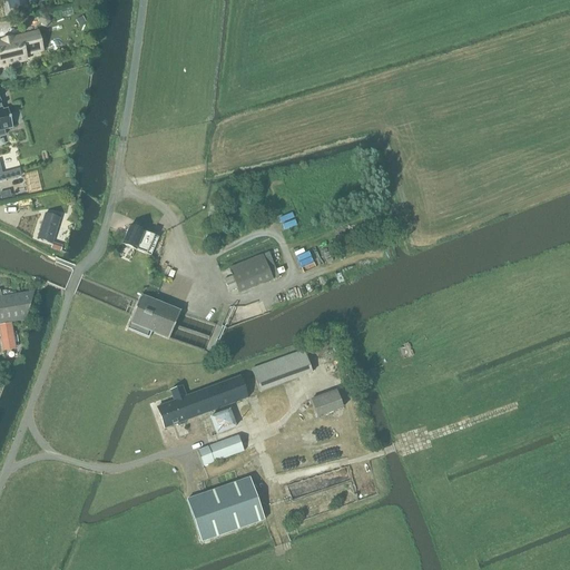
[(7,0),(8,2),(9,10),(10,9),(11,9),(42,1),(41,0),(7,0)]
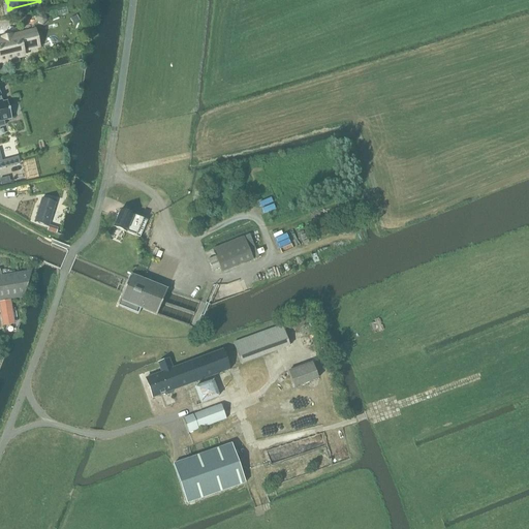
[(37,23),(42,25),(48,22),(47,17),(41,16),(37,18),(37,23)]
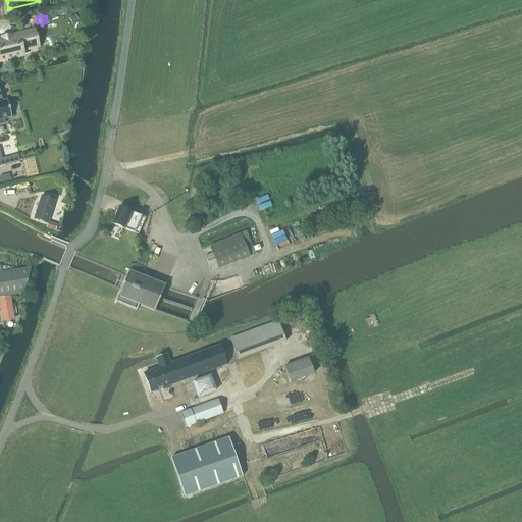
[(2,40),(0,40),(0,61),(7,60),(8,64),(19,61),(18,57),(23,56),(22,50),(35,47),(31,32),(35,32),(35,31),(12,36),(9,37),(9,39),(2,40)]
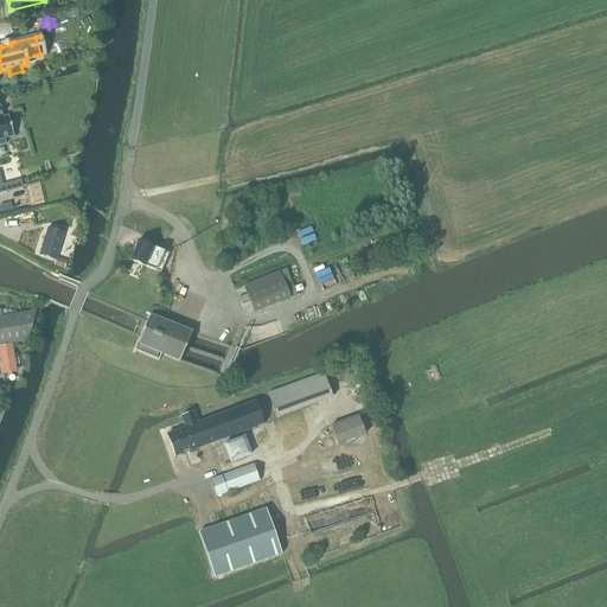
[(0,146),(6,145),(5,139),(13,136),(8,116),(4,117),(0,104),(0,146)]
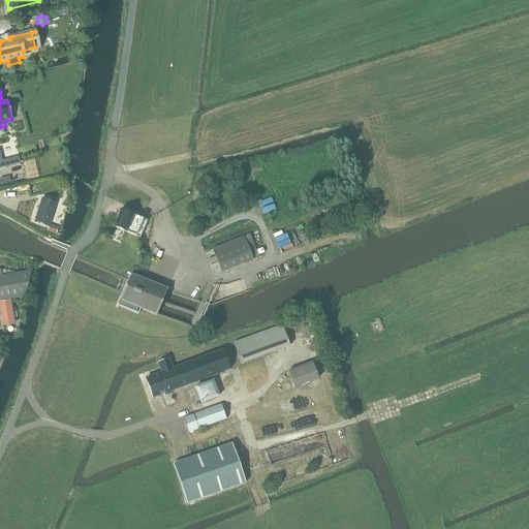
[(0,167),(19,163),(18,157),(2,161),(0,155),(0,167)]
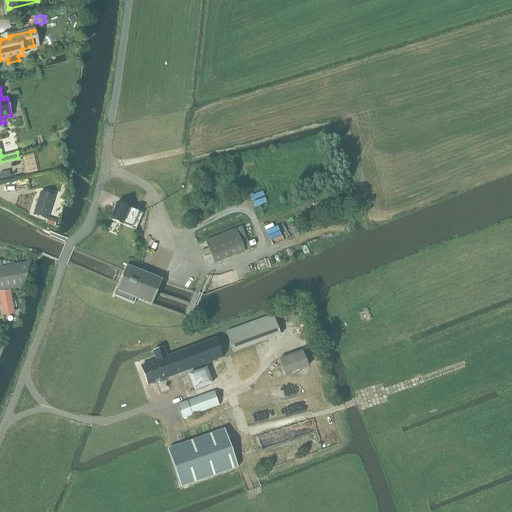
[(47,219),(54,196),(41,191),(33,215),(47,219)]
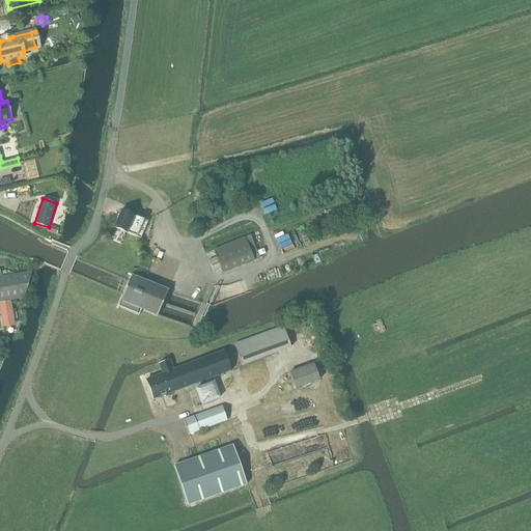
[(120,211),(113,227),(128,233),(134,236),(141,240),(148,222),(143,220),(141,219),(135,216),(120,211)]
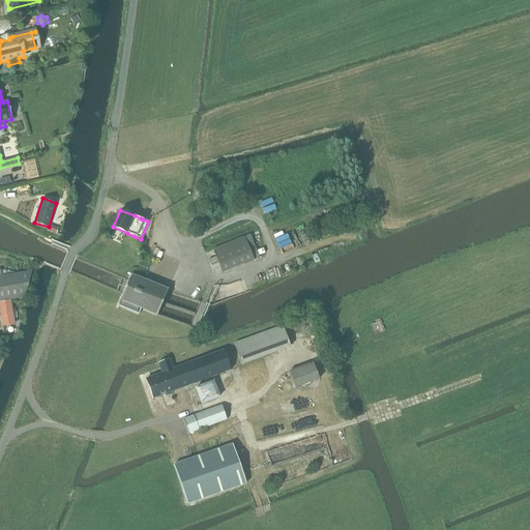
[(60,226),(62,216),(57,214),(54,224),(60,226)]
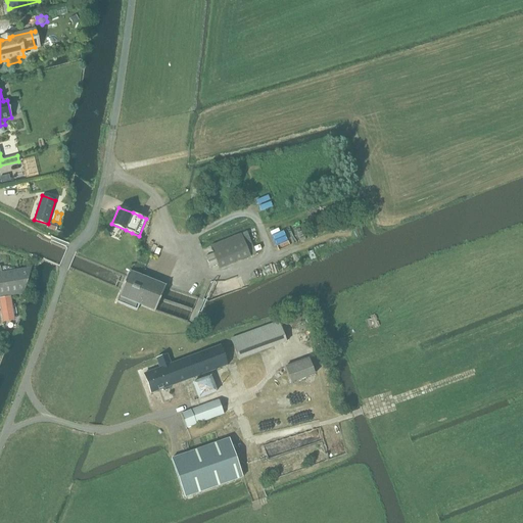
[(218,266),(220,269),(250,257),(241,234),(210,246),(214,253),(205,256),(209,269),(218,266)]
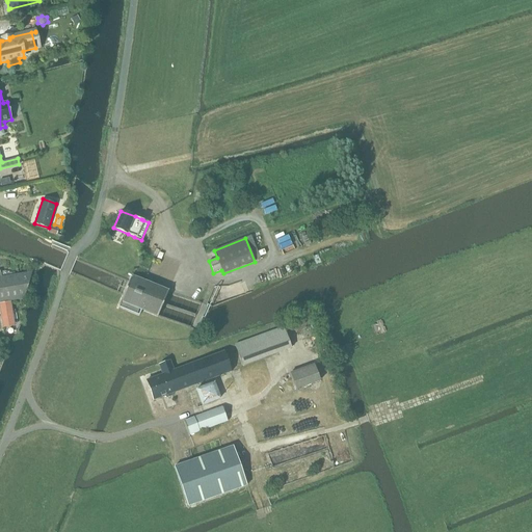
[(32,272),(1,276),(0,271),(0,302),(24,299),(32,272)]
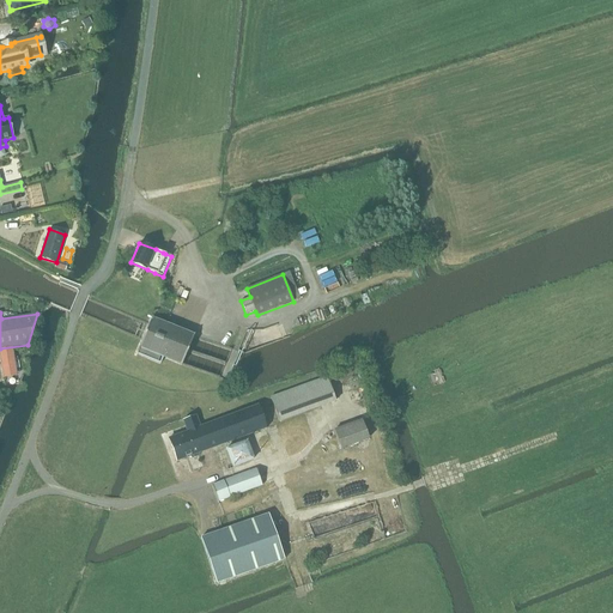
[(137,354),(161,364),(163,358),(182,365),(183,363),(188,351),(189,349),(194,338),(194,337),(169,325),(152,317),(150,323),(149,326),(143,339),(143,340),(137,354)]
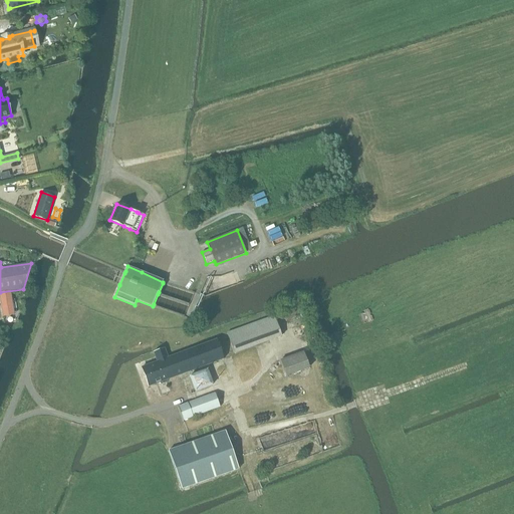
[(0,301),(0,303),(12,301),(11,292),(0,293),(0,301)]
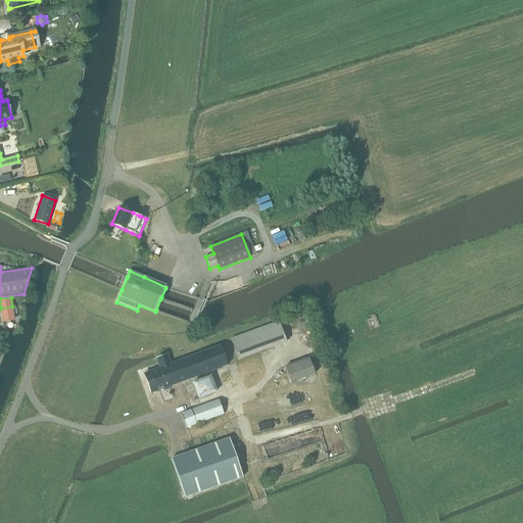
[(12,306),(0,308),(3,324),(14,322),(12,306)]
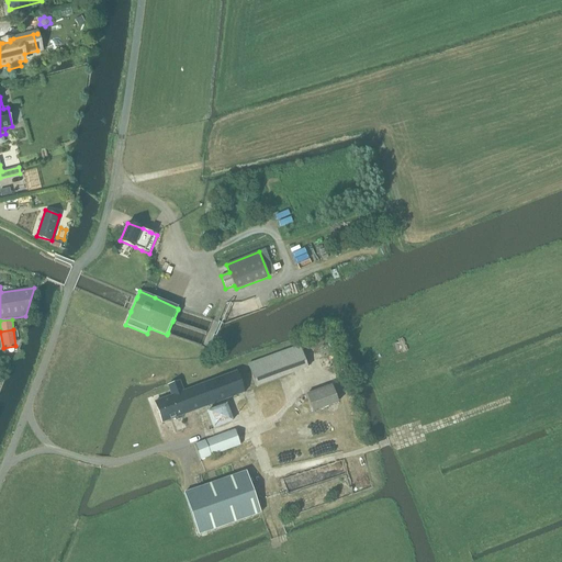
[(300,347),(248,364),(256,386),(307,368),(300,347)]
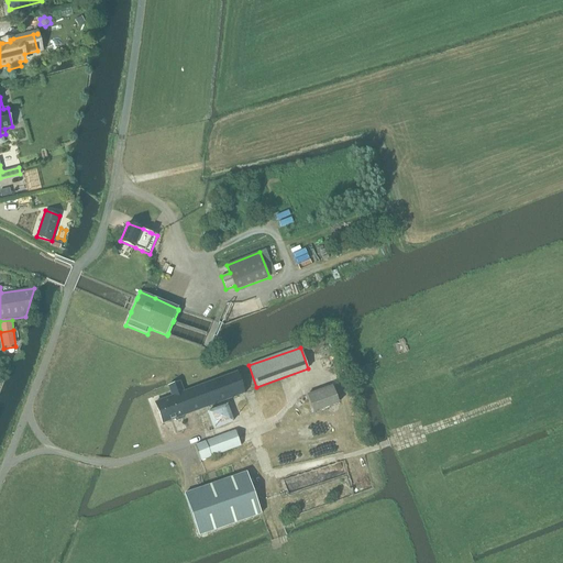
[(180,382),(168,386),(172,397),(154,404),(162,423),(174,419),(175,421),(183,419),(183,416),(244,393),(236,371),(184,390),(180,382)]
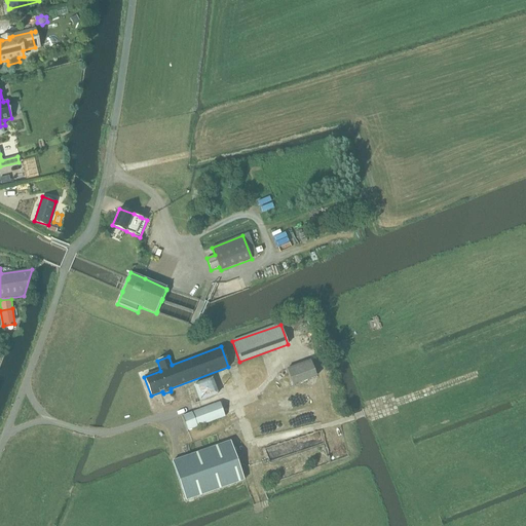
[(314,362),(293,370),(299,387),(322,378),(314,362)]
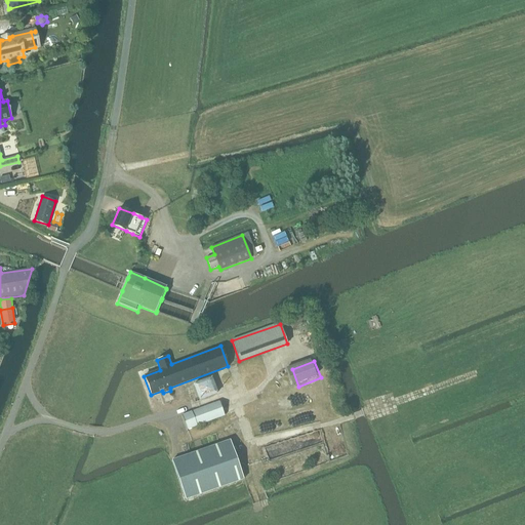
[(225,416),(219,401),(180,415),(187,431),(225,416)]
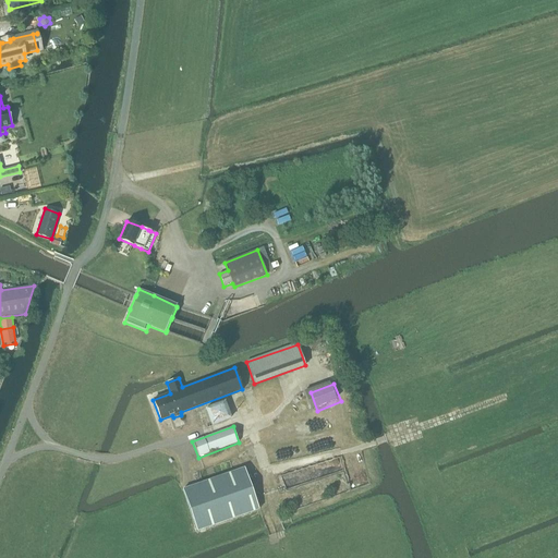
[(259,508),(244,468),(183,490),(198,531),(259,508)]
